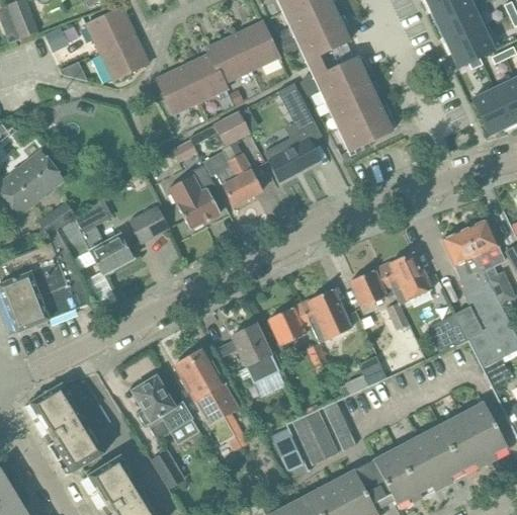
[(38,30),(26,0),(20,0),(9,5),(22,37),(38,30)]
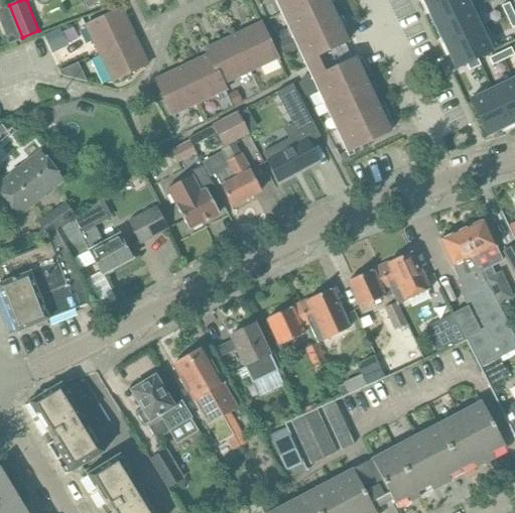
[(283,0),(287,8),(303,0),(283,0)]
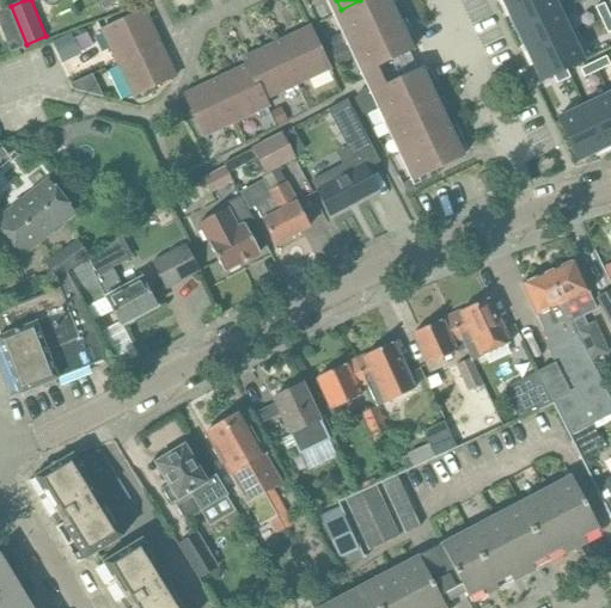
[(354,38),(377,28),(401,17),(392,0),(360,0),(341,10),(354,38)]
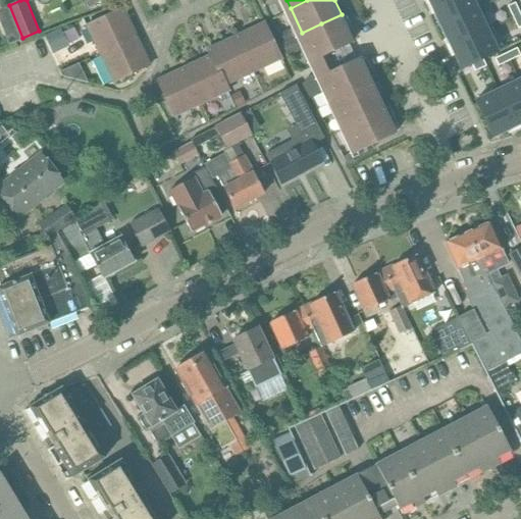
[(478,6),(475,0),(435,0),(431,2),(441,23),(478,6)]
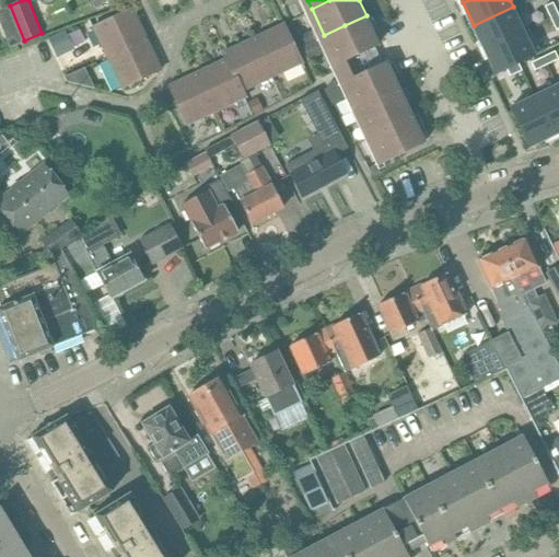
[(554,0),(546,4),(551,16),(558,13),(558,10),(554,0)]
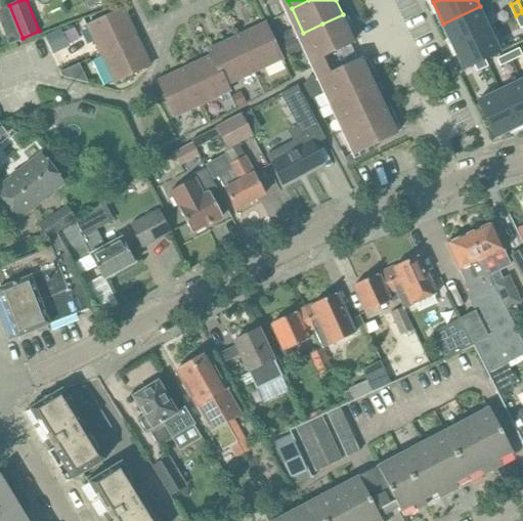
[(87,23),(101,51),(137,35),(124,6),(87,23)]
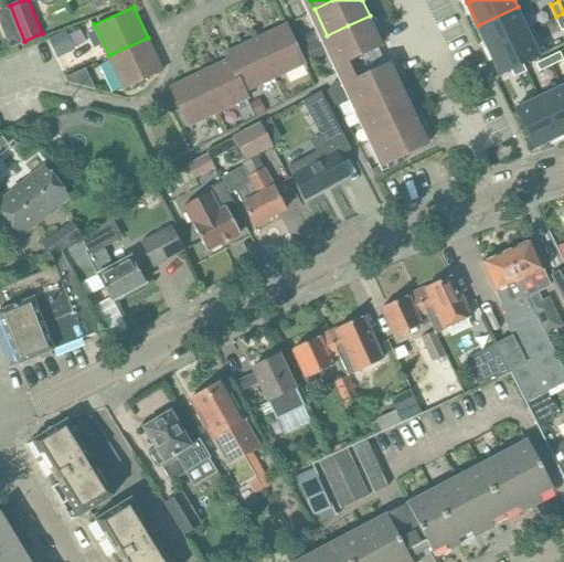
[(518,7),(478,25),(488,49),(529,30),(518,7)]
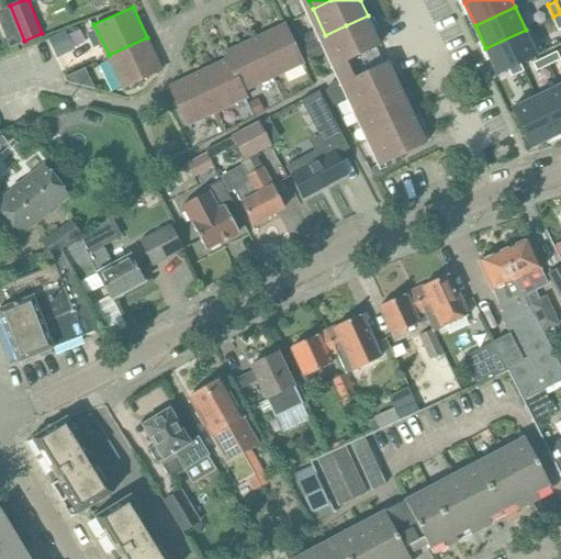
[(380,43),(368,15),(346,25),(325,35),(338,63),(376,44),(380,43)]
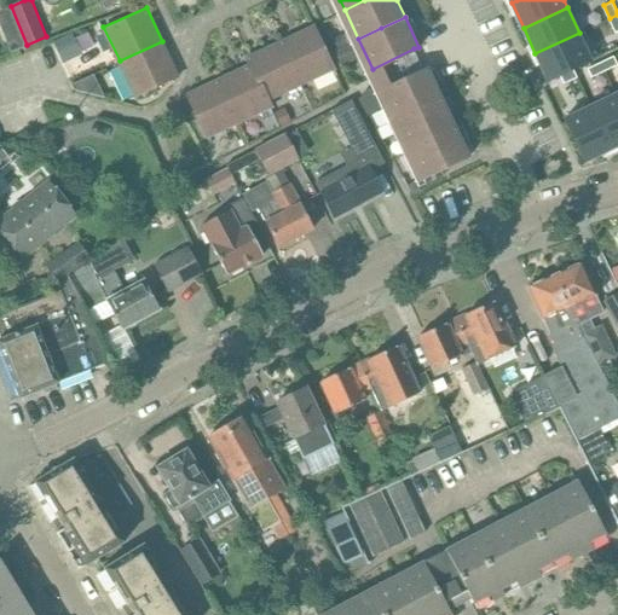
[(335,67),(315,23),(281,40),(301,82),(335,67)]
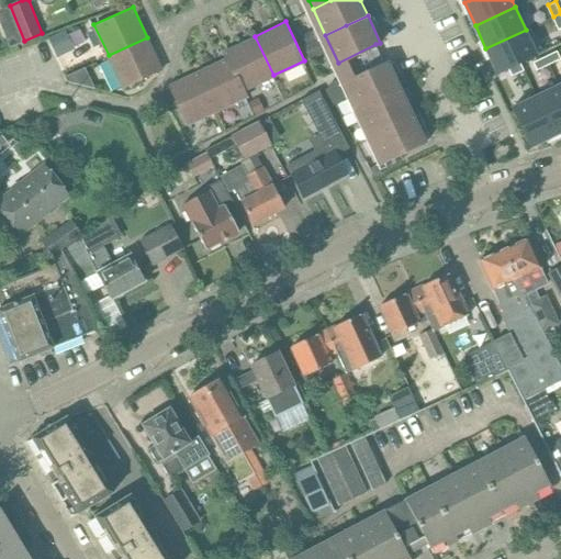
[(67,28),(47,37),(48,40),(55,53),(58,51),(75,44),(67,28)]
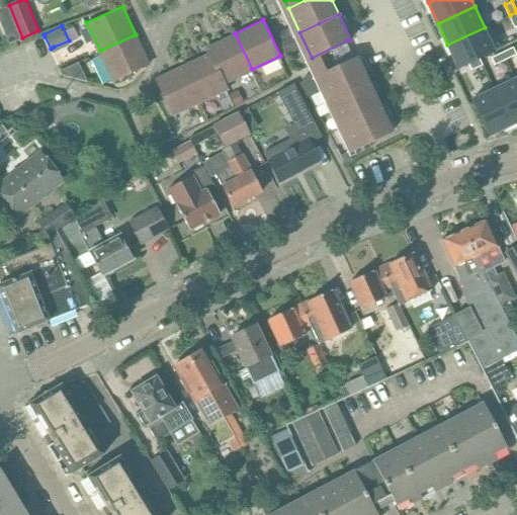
[(457,66),(468,61),(480,56),(495,49),(485,27),(447,45),(457,66)]
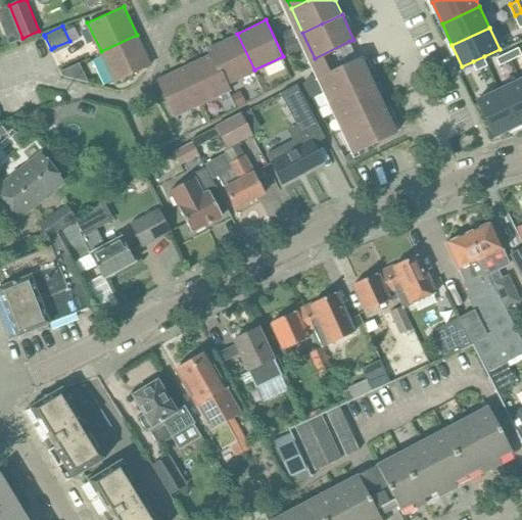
[(254,69),(237,34),(208,47),(211,53),(226,84),(228,83),(254,69)]
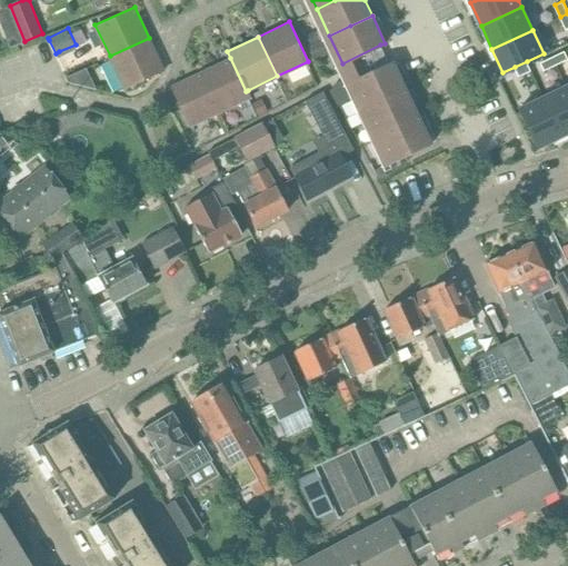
[(165,69),(149,38),(110,56),(125,87),(165,69)]
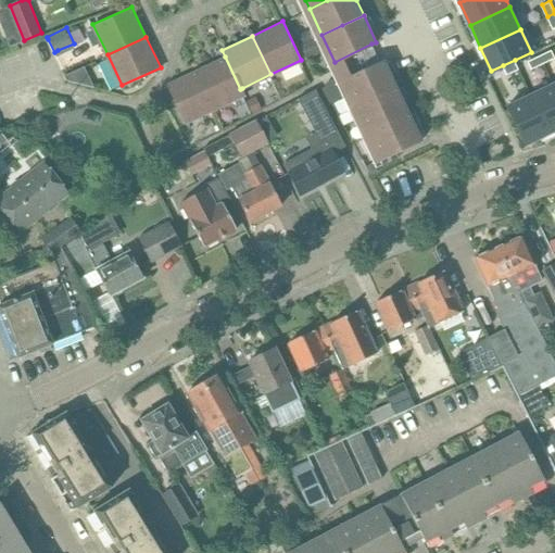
[(303,46),(307,55),(315,52),(311,42),(303,46)]
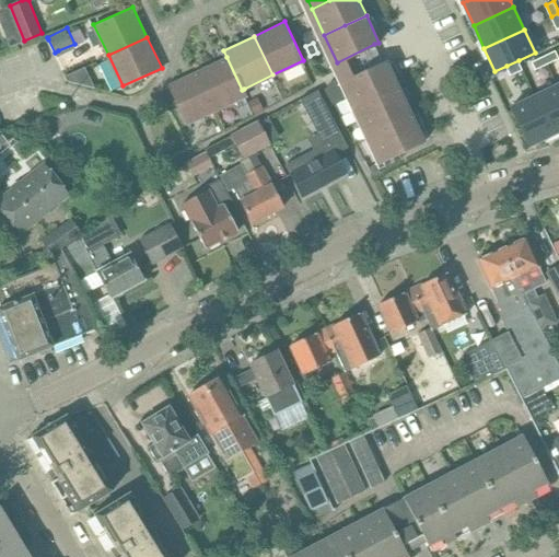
[(383,62),(374,44),(337,62),(345,79),(383,62)]
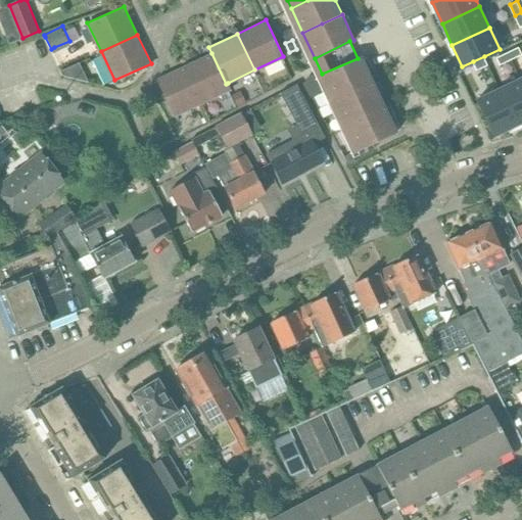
[(508,51),(511,58),(521,53),(521,51),(519,46),(508,51)]
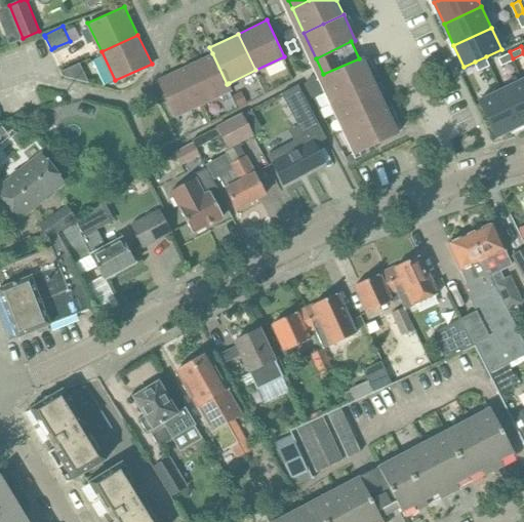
[(501,64),(513,58),(510,51),(498,56),(501,64)]
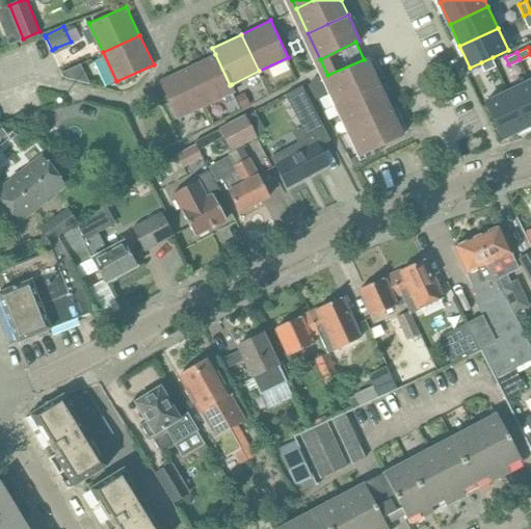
[(230,85),(215,54),(187,67),(206,104),(234,90),(232,84),(230,85)]
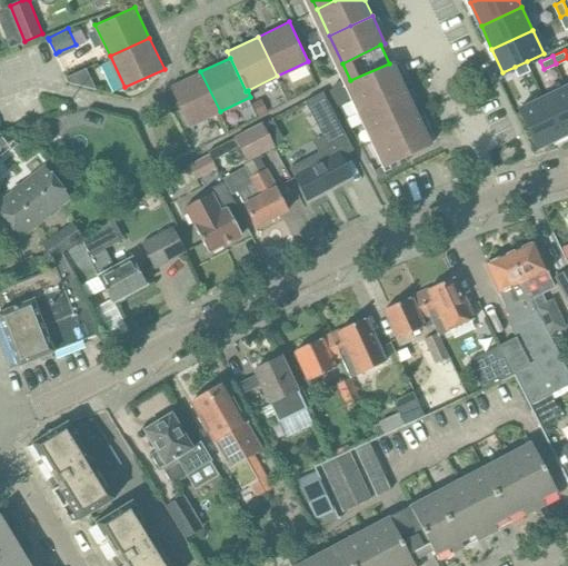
[(364,108),(406,88),(394,61),(389,63),(350,80),(364,108)]
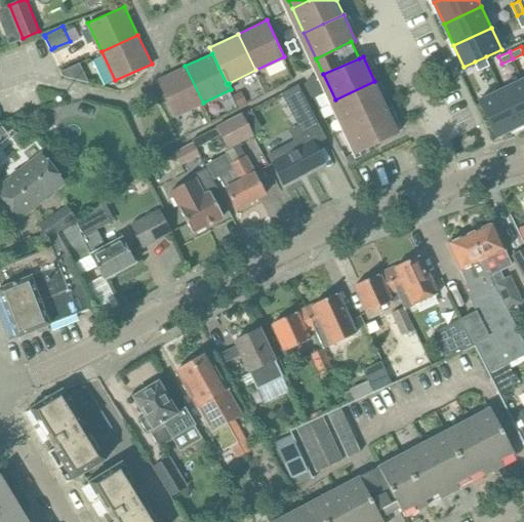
[(475,62),(478,69),(489,64),(486,56),(475,62)]
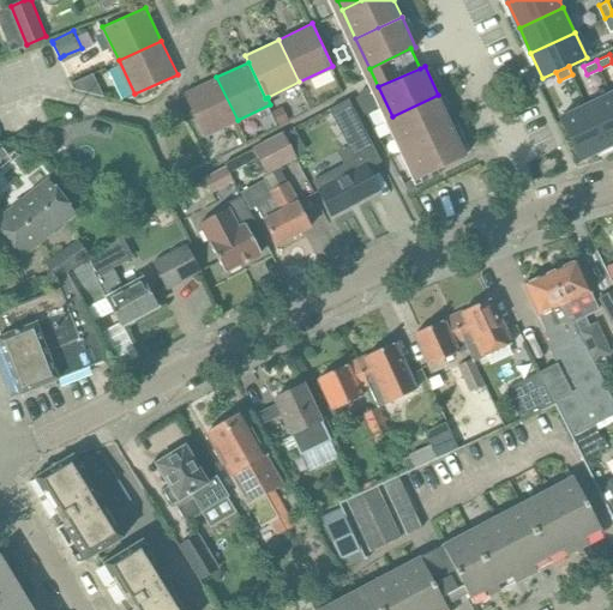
[(71,82),(73,88),(89,91),(82,77),(71,82)]
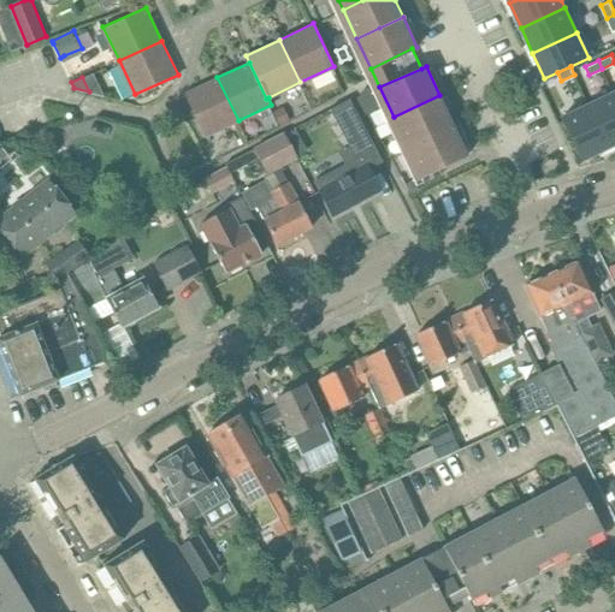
[(238,120),(217,77),(187,91),(187,93),(207,135),(238,120)]
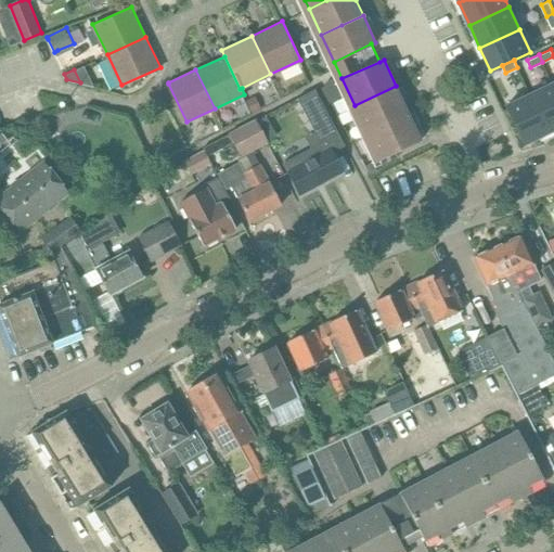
[(530,93),(549,132),(553,130),(553,82),(530,93)]
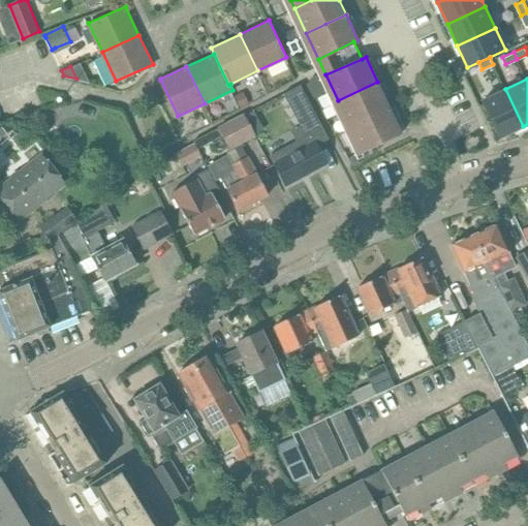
[(321,89),(317,80),(311,83),(315,92),(321,89)]
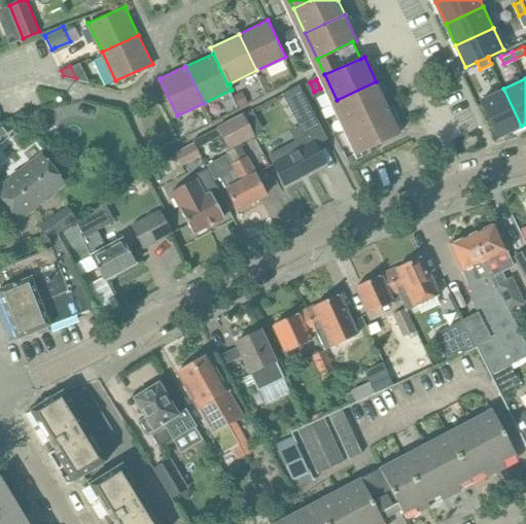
[(348,125),(367,116),(388,107),(376,81),(337,100),(348,125)]
